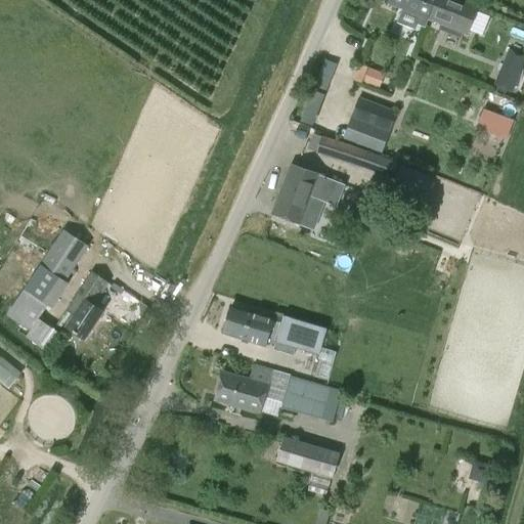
[(389,0),(387,6),(429,22),(436,0),(389,0)]
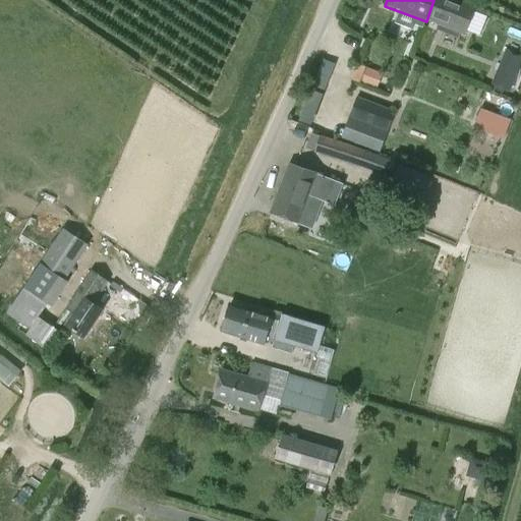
[(433,0),(426,21),(445,29),(443,35),(459,41),(461,35),(465,36),(475,9),(452,0),(433,0)]
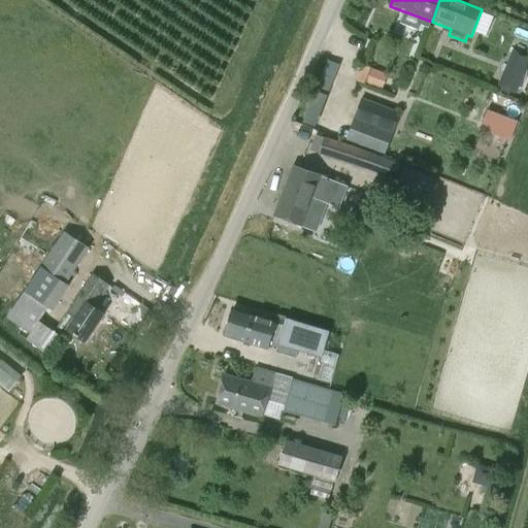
[(366,63),(361,76),(384,85),(389,71),(366,63)]
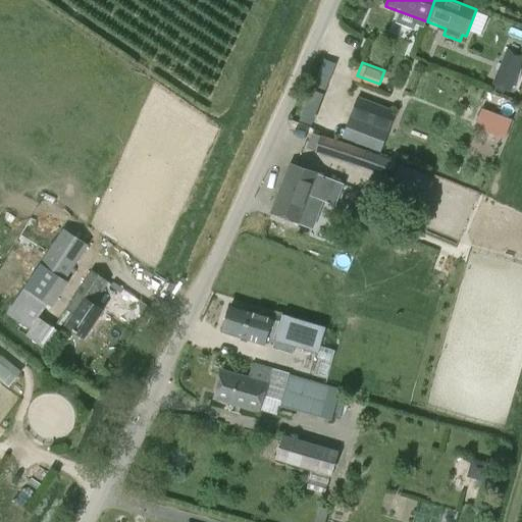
[(323,97),(334,68),(322,63),(311,93),(323,97)]
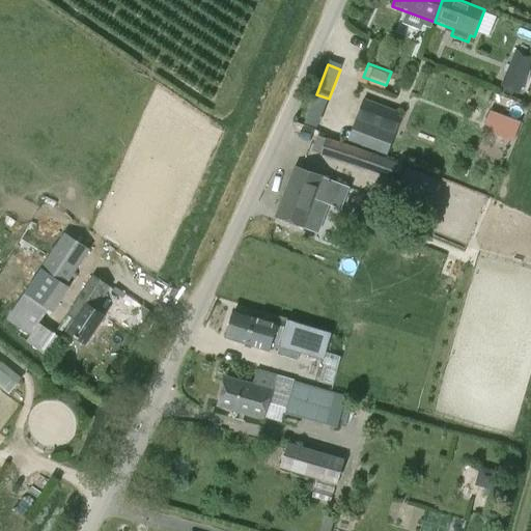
[(528,72),(510,64),(501,86),(519,93),(528,72)]
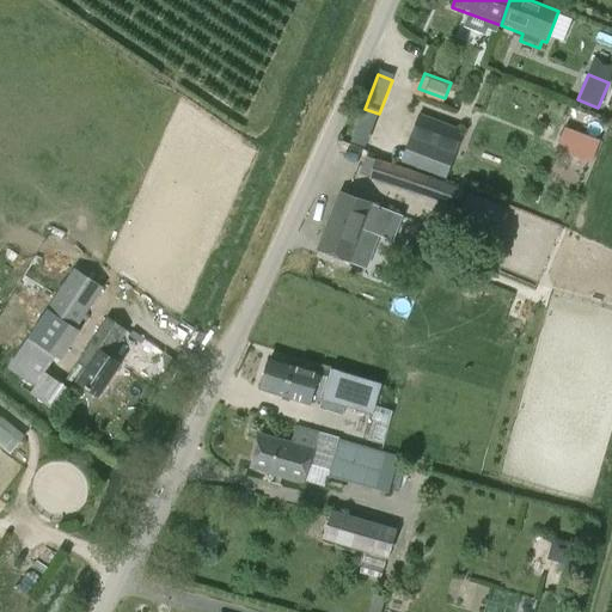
[(346,140),(365,145),(373,115),(355,109),(346,140)]
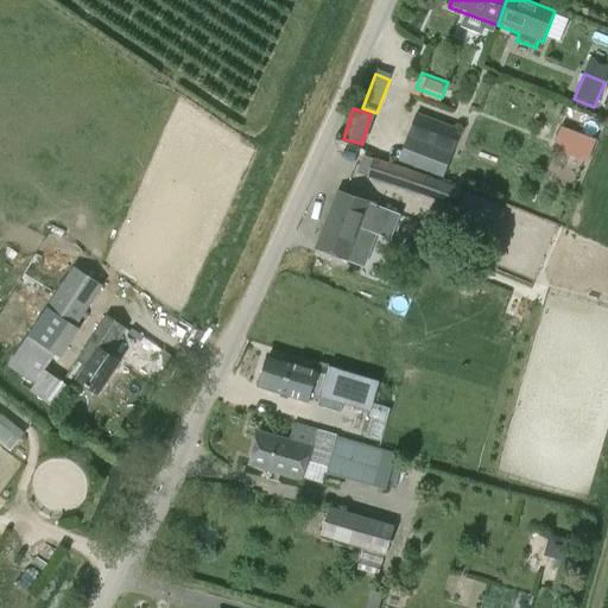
[(407,137),(451,154),(461,132),(416,114),(407,137)]
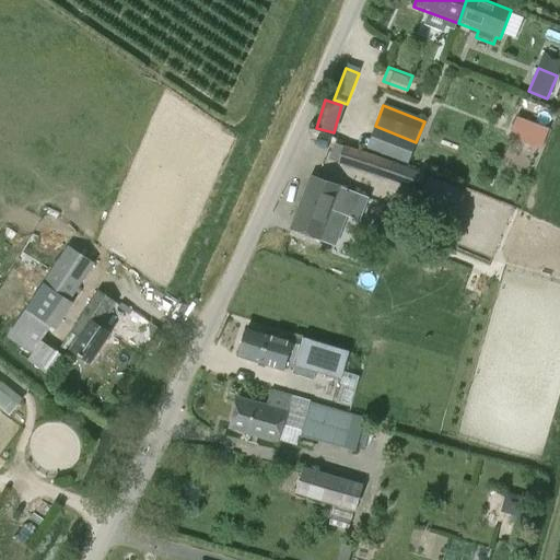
[(553,127),(523,115),(514,136),(545,148),(553,127)]
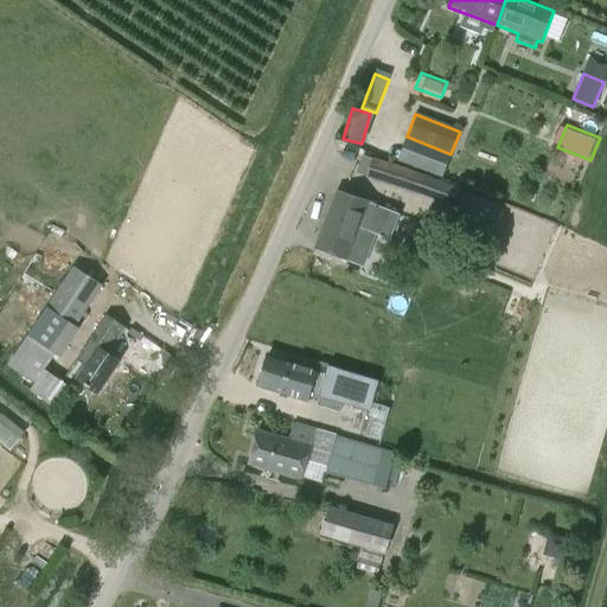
[(372,159),(366,177),(432,199),(438,181),(372,159)]
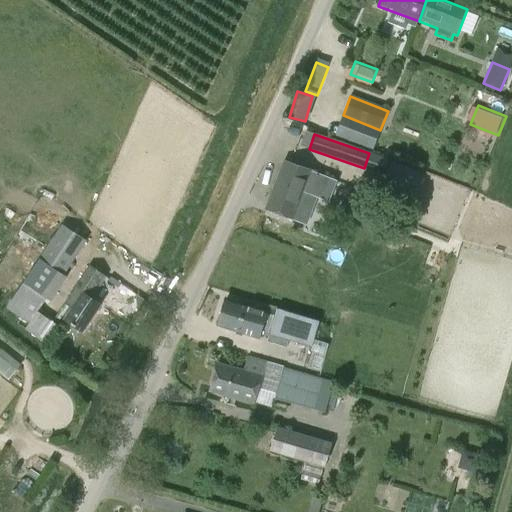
[(306,224),(324,176),(284,160),(265,209),(306,224)]
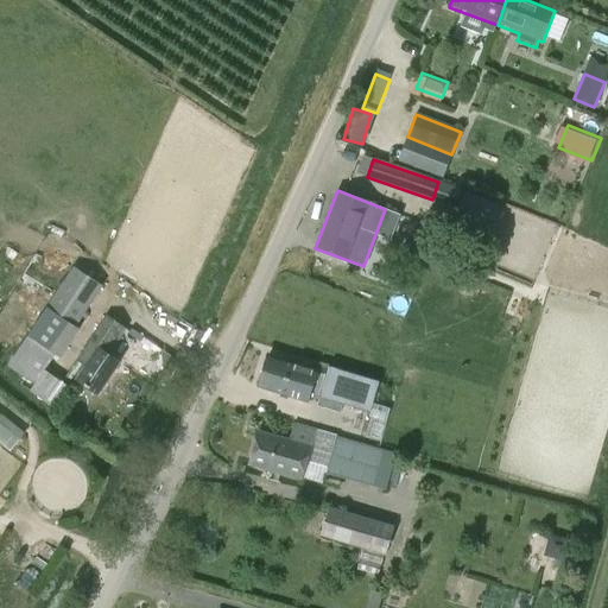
[(453,219),(489,233),(500,204),(463,190),(453,219)]
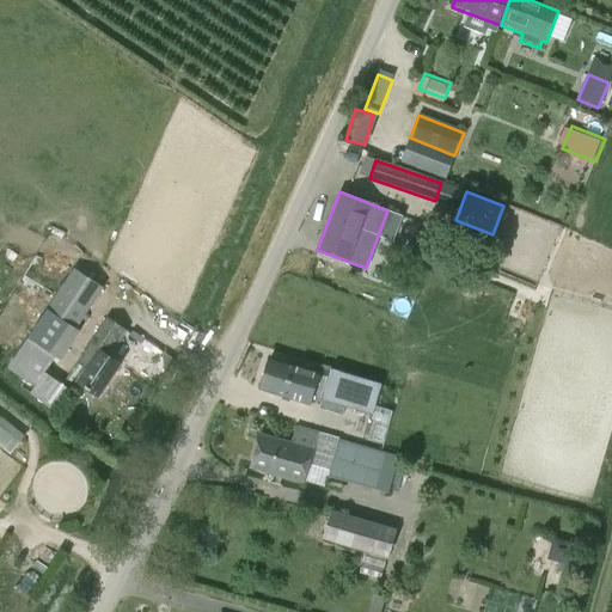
[(513,249),(500,243),(493,262),(533,277),(555,224),(527,213),(513,249)]
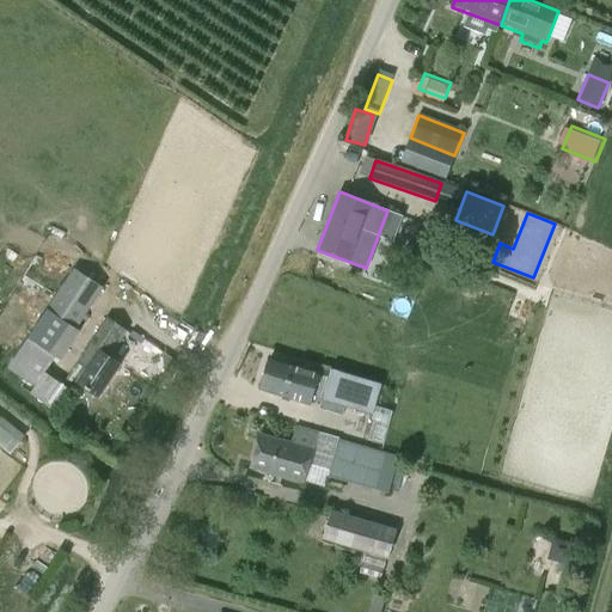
[(8,369),(35,389),(55,357),(61,362),(81,334),(77,330),(103,289),(74,270),(28,338),(29,338),(8,369)]
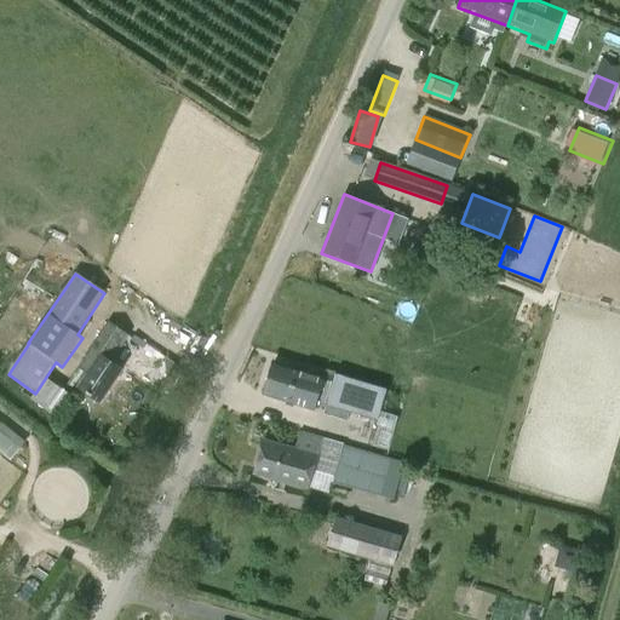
[(99,403),(121,372),(109,363),(126,338),(108,325),(104,329),(78,369),(86,375),(78,389),(99,403)]
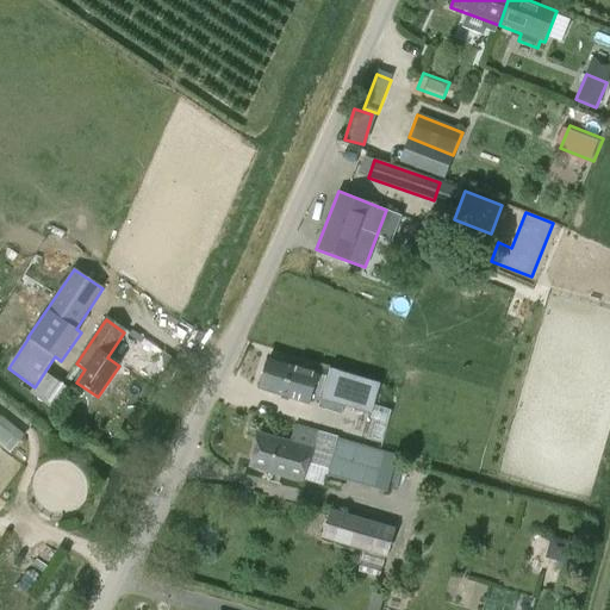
[(322,402),(322,400),(372,415),(371,418),(388,423),(391,411),(374,406),(380,384),(330,369),(330,367),(321,363),(319,372),(269,358),(260,390),(310,404),(311,398),(322,402)]
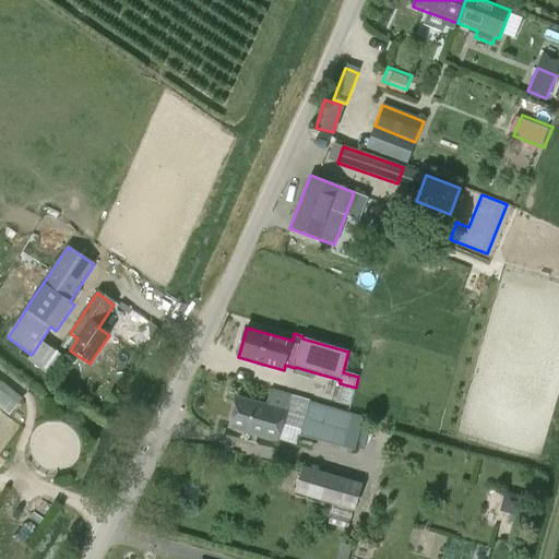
[(16,402),(0,389),(0,405),(8,412),(16,402)]
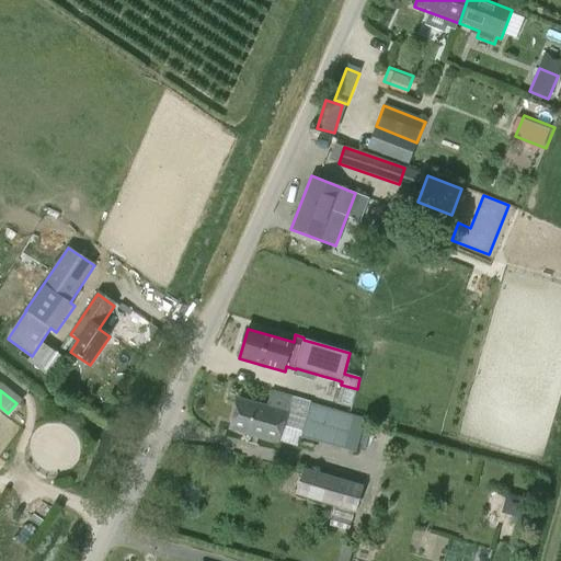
[(229,428),(278,444),(292,397),(271,391),(266,407),(239,398),(229,428)]
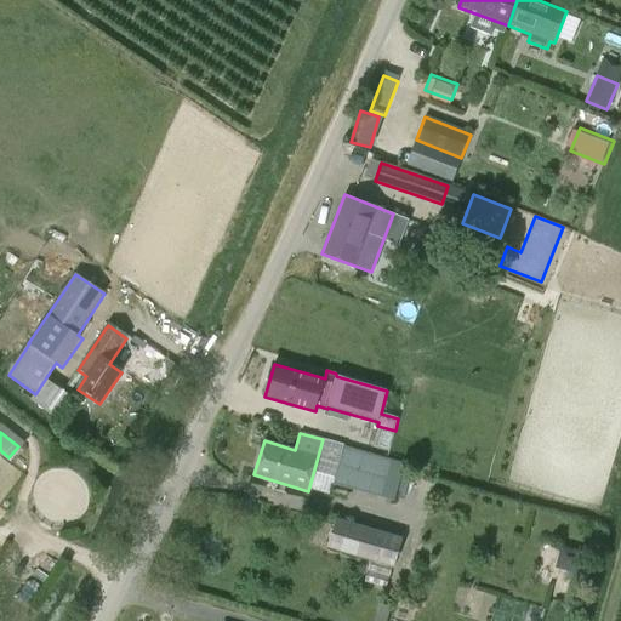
[(382,457),(345,446),(336,479),(334,486),(394,503),(405,463),(404,465),(382,457)]
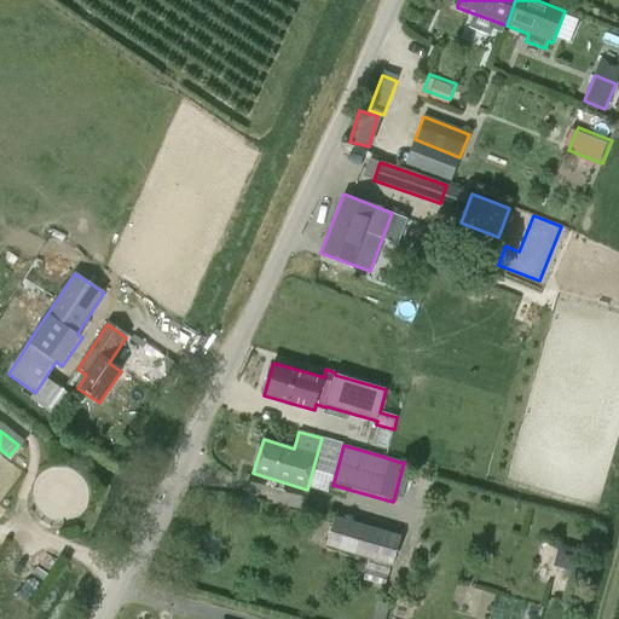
[(335,519),(327,548),(392,566),(401,537),(335,519)]
